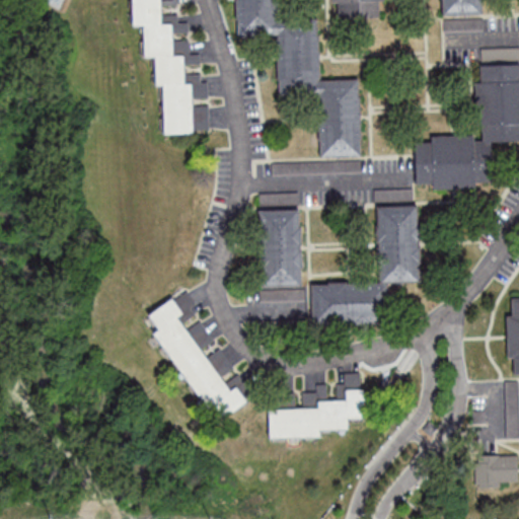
[(164,134),(194,134),(209,129),(209,106),(197,106),(198,75),(187,75),(187,67),(195,67),(200,65),(200,55),(190,55),(190,40),(190,34),(190,22),(180,22),(177,13),(177,8),(177,0),(133,0),(133,25),(144,25),(145,57),(156,57),(156,85),(164,85),(164,134)]
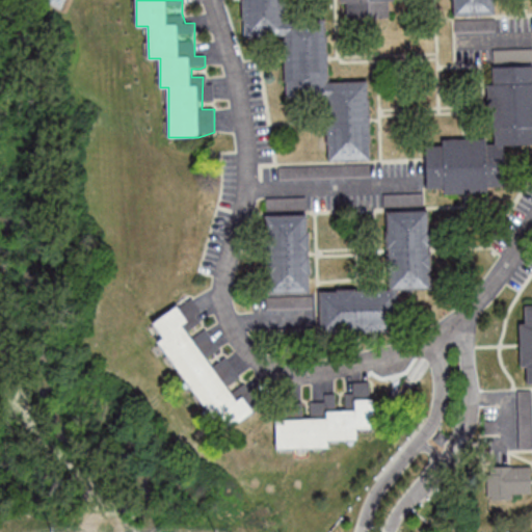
[(370,159),(368,82),(327,83),(326,18),(285,19),(284,0),(242,0),(244,40),(285,37),(286,101),(326,99),(328,160),(370,159)]
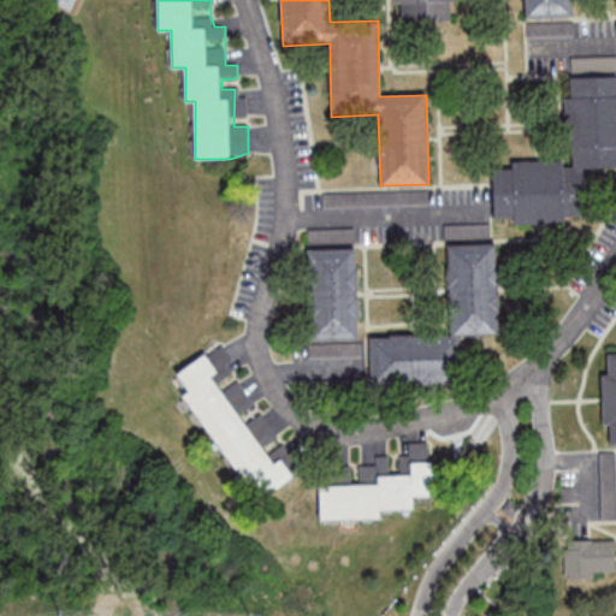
[(394,0),(394,4),(401,4),(402,22),(456,21),(455,0),(394,0)]
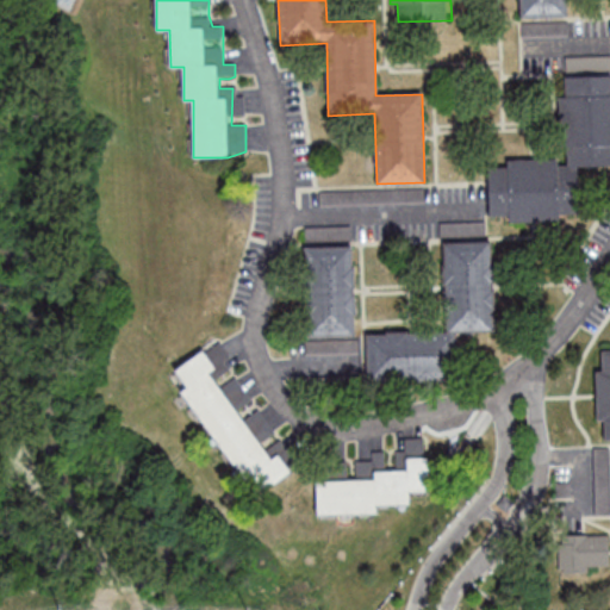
[(609,0),(517,0),(518,17),(570,16),(570,0),(609,0)]
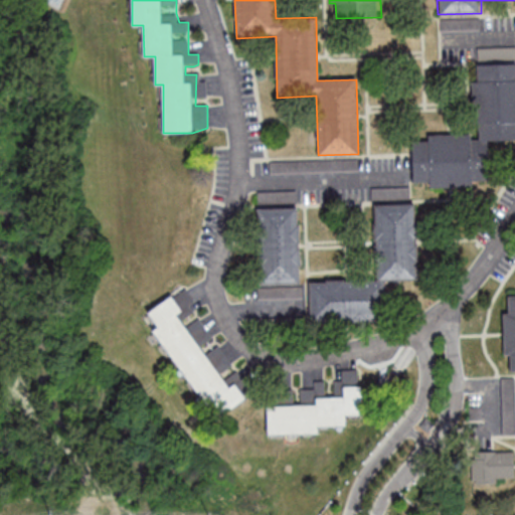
[(514,139),(514,62),(477,65),(478,81),(473,81),(476,133),(427,136),(427,140),(411,141),(413,183),(430,182),(430,188),(473,186),(473,180),(489,179),(487,141),(514,139)]
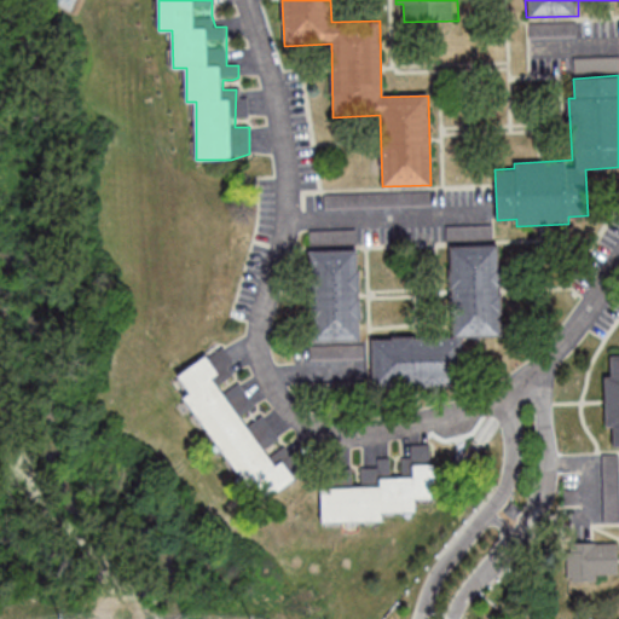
[(504,336),(501,243),(447,246),(451,335),(371,339),(374,387),(462,383),(461,337),(504,336)]
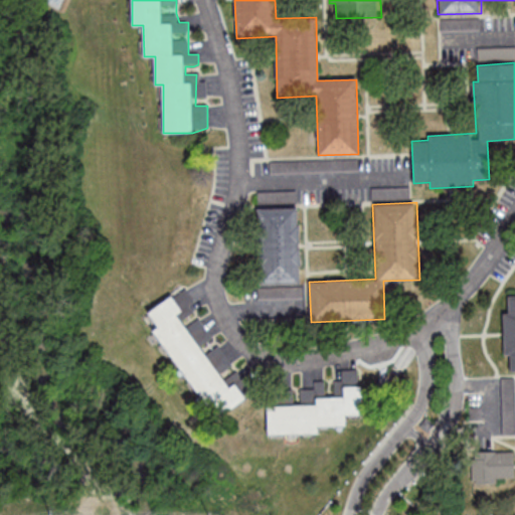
[(300,285),(299,207),(256,208),(258,286),(300,285)]
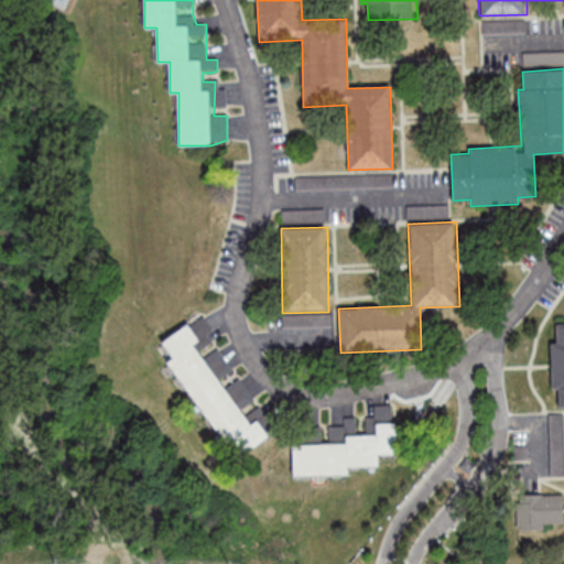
[(216,442),(252,446),(272,435),(273,425),(262,405),(250,412),(241,411),(253,403),(239,380),(229,387),(220,386),(221,377),(230,371),(219,353),(214,351),(203,358),(199,353),(201,347),(208,343),(209,331),(203,318),(161,343),(170,357),(169,361),(216,442)]
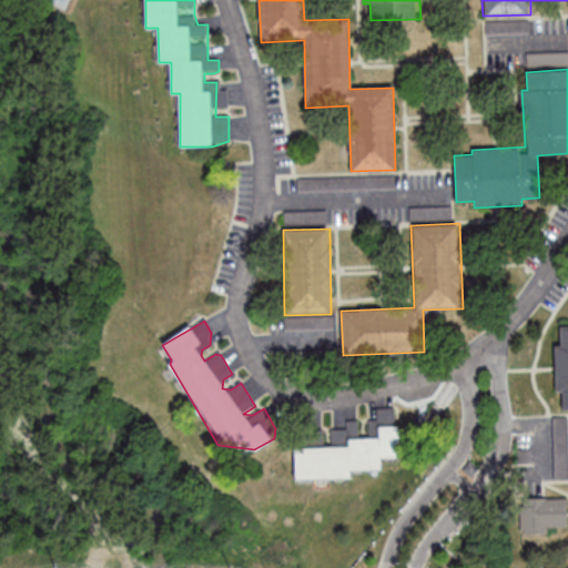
[(556,411),(567,409),(567,325),(560,326),(560,345),(554,345),(556,411)]
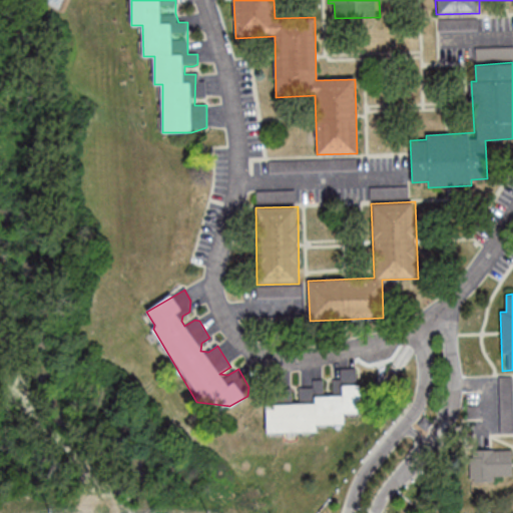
[(266,435),(317,433),(316,426),(344,425),(344,416),(361,415),(359,370),(340,371),(341,379),(328,380),(328,381),(312,381),(313,387),(298,388),(298,403),(292,404),(292,390),(277,391),(277,405),(265,405),(266,435)]
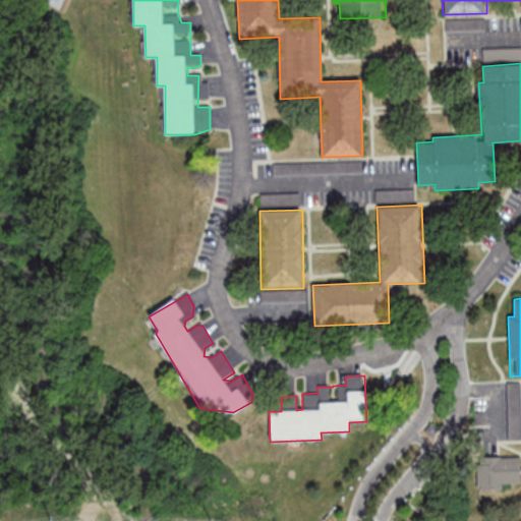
[(520,458),(476,458),(476,487),(520,487),(520,458)]
